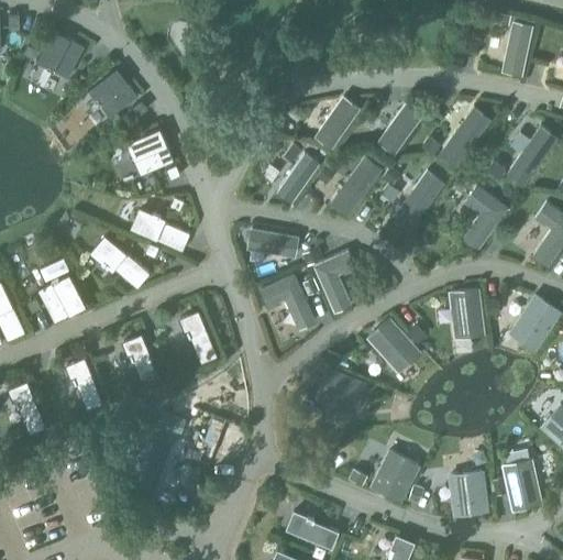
[(530,29),(512,24),(503,69),(520,74),(530,29)]
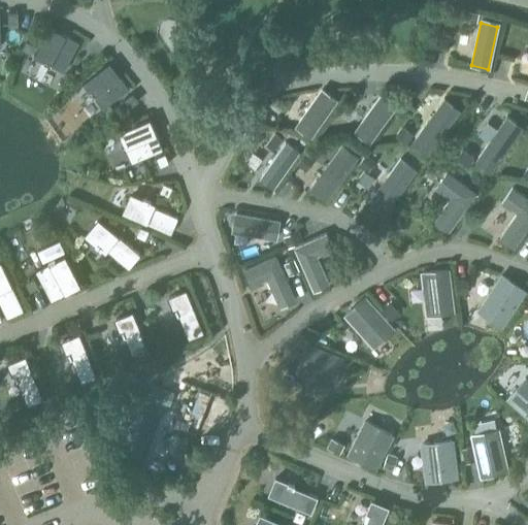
[(79,44),(50,29),(34,59),(43,64),(50,68),(51,67),(63,74),(79,44)]
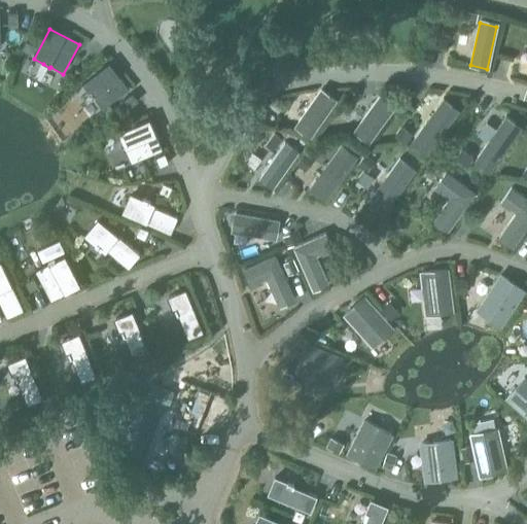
[(129,91),(109,64),(82,84),(89,93),(88,94),(93,100),(93,99),(102,111),(129,91)]
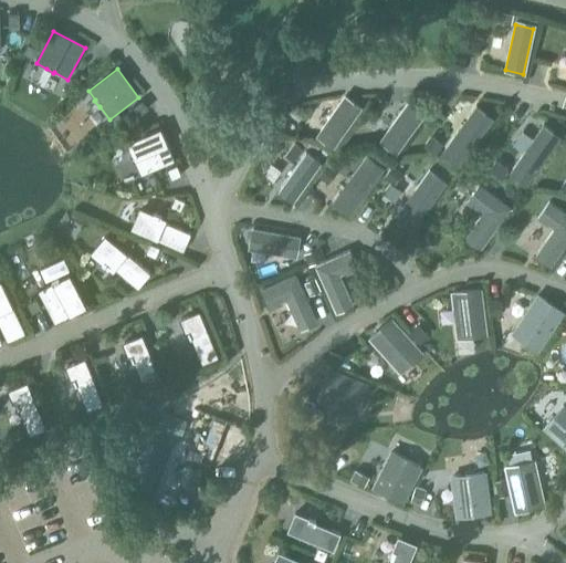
[(345,100),(317,137),(333,148),(359,110),(345,100)]
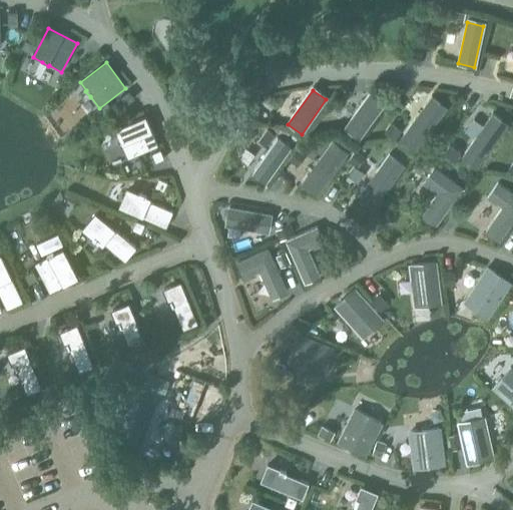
[(346,129),(359,139),(384,105),(371,95),(346,129)]
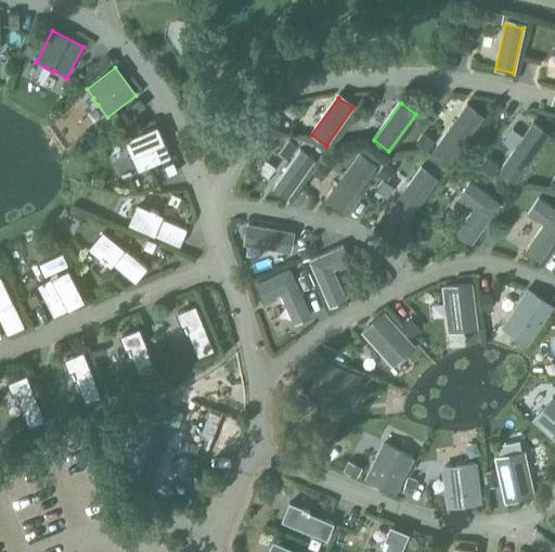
[(481,120),(474,115),(476,113),(466,106),(460,115),(462,117),(450,133),(449,132),(434,153),(449,164),(481,120)]
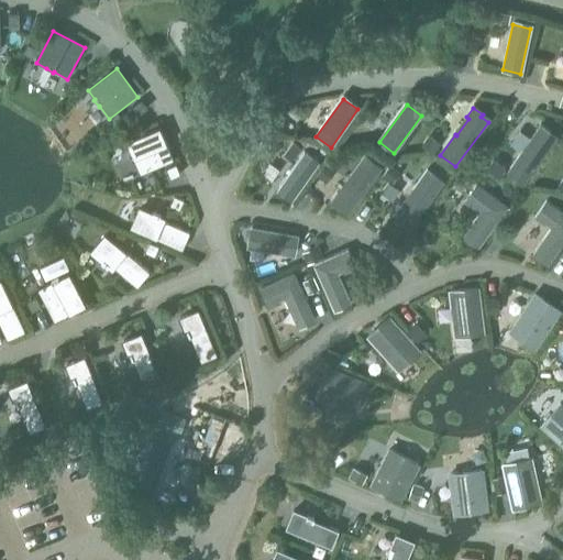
[(523,185),(555,141),(548,135),(550,133),(540,127),(533,136),(536,138),(523,155),(522,154),(508,174),(523,185)]
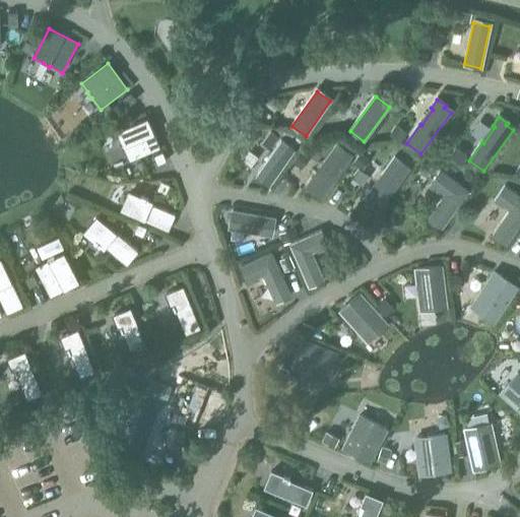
[(147,119),(116,132),(120,142),(119,143),(122,149),(123,149),(129,163),(160,149),(147,119)]
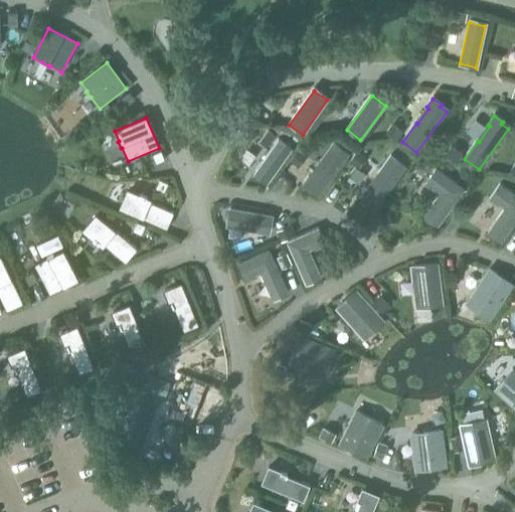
[(279,141),(253,176),(267,185),(292,150),(279,141)]
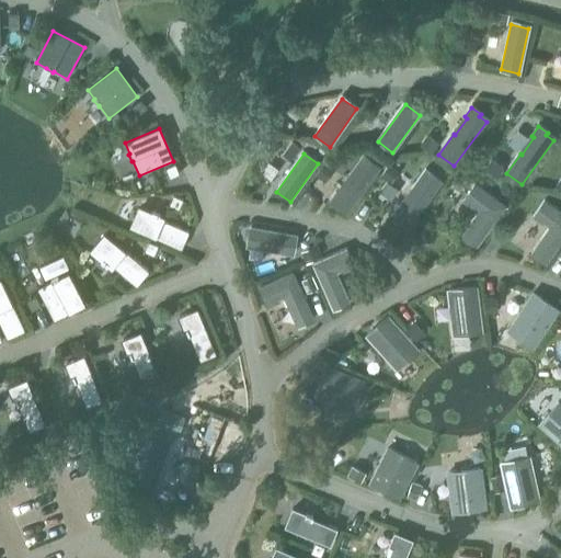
[(340,208),(346,214),(379,170),(364,158),(348,179),(350,180),(338,196),(335,195),(329,204),(338,212),(340,208)]
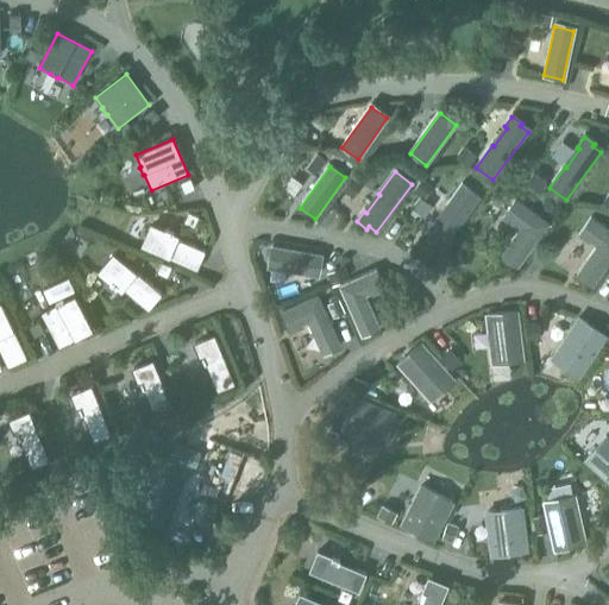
[(444,246),(478,199),(462,187),(446,208),(447,209),(434,227),(432,226),(424,237),(434,244),(437,241),(444,246)]
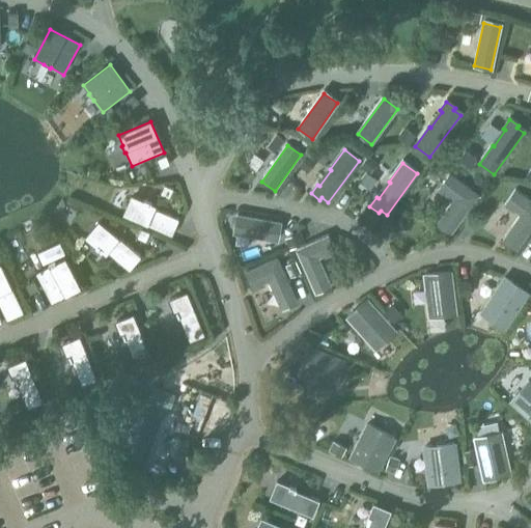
[(437,226),(450,235),(478,197),(449,176),(438,192),(448,199),(450,197),(454,200),(437,226)]
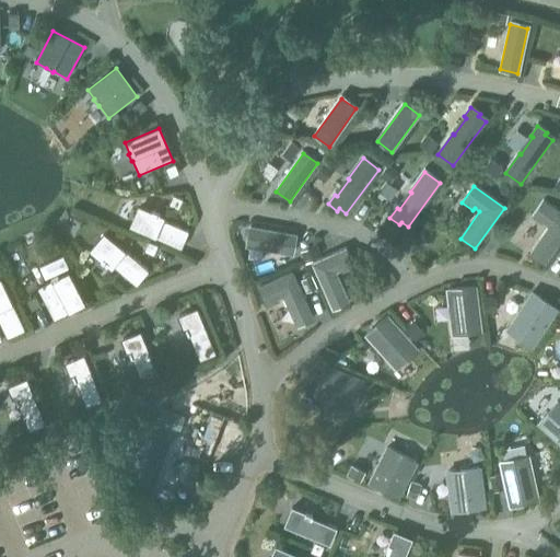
[(544,265),(559,242),(559,213),(543,202),(532,219),(543,227),(544,224),(549,228),(529,255),(533,257),(535,260),(537,263),(541,263),(544,265)]
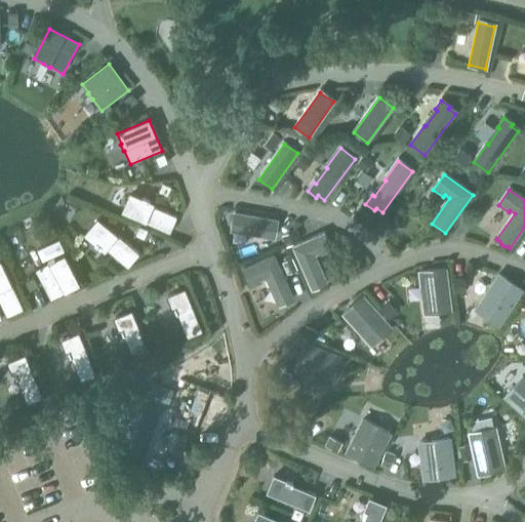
[(142,202),(130,197),(122,214),(169,236),(177,218),(153,208),(153,206),(149,205),(150,203),(143,200),(142,202)]
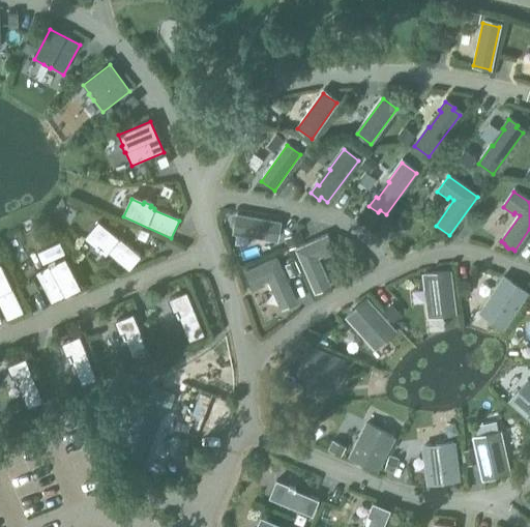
[(276,241),(280,225),(236,217),(233,234),(276,241)]
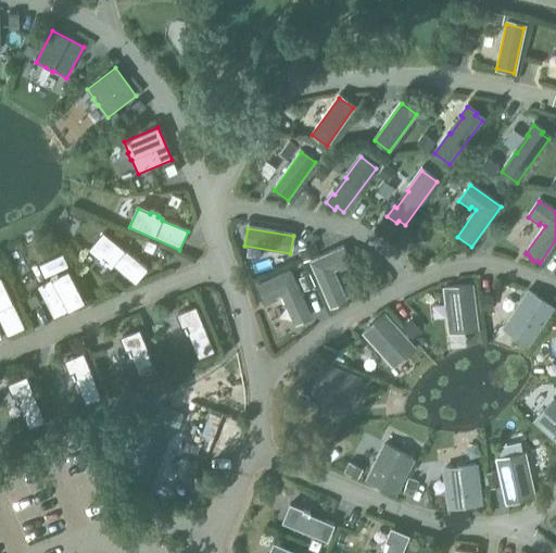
[(144,272),(102,237),(90,250),(134,285),(144,272)]
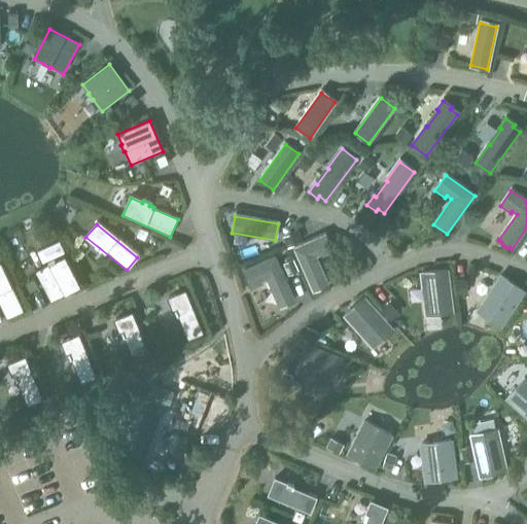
[(332,252),(325,235),(293,249),(313,292),(328,285),(315,257),(320,255),(321,257),(332,252)]
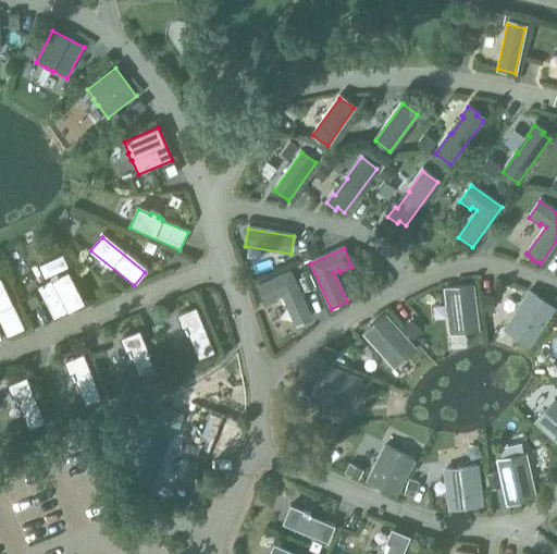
[(53,320),(85,304),(67,271),(58,277),(57,275),(50,280),(51,281),(36,288),(53,320)]
